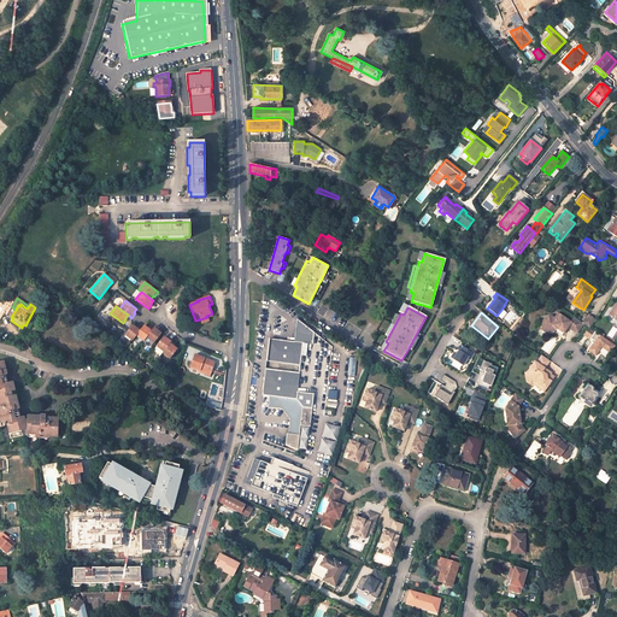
[(557,328),(564,333),(564,334),(569,328),(577,334),(585,324),(583,324),(575,318),(571,323),(558,315),(556,319),(552,317),(547,317),(542,323),(542,328),(546,329),(547,334),(553,333),(556,330),(557,328)]
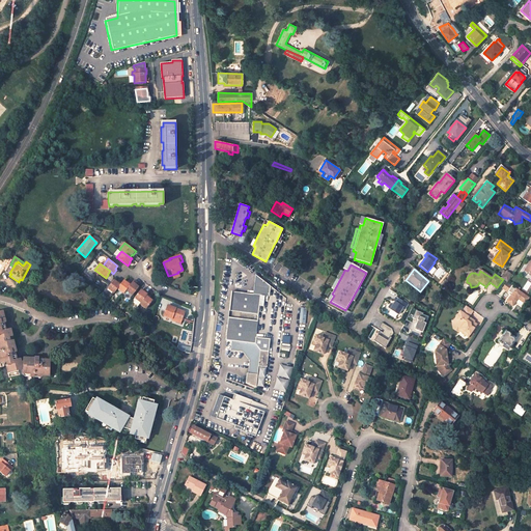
[(331,288),(334,290),(343,273),(340,272),(331,288)]
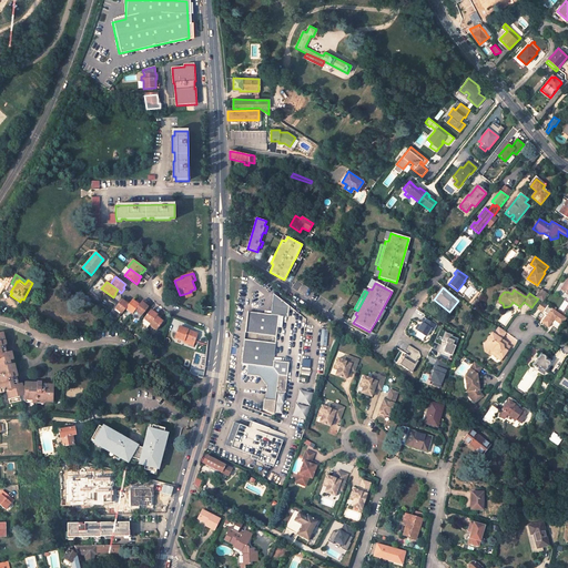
[(543,291),(537,298),(538,298),(540,301),(543,297),(545,300),(548,294),(543,291)]
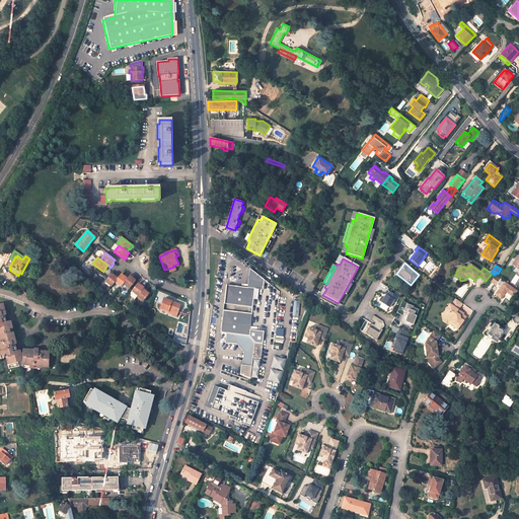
[(246,290),(226,288),(223,322),(222,321),(221,326),(223,326),(222,336),(226,336),(225,345),(237,346),(244,354),(242,367),(241,367),(240,376),(250,379),(252,359),(261,360),(263,345),(274,346),(279,292),(247,271),(246,290)]
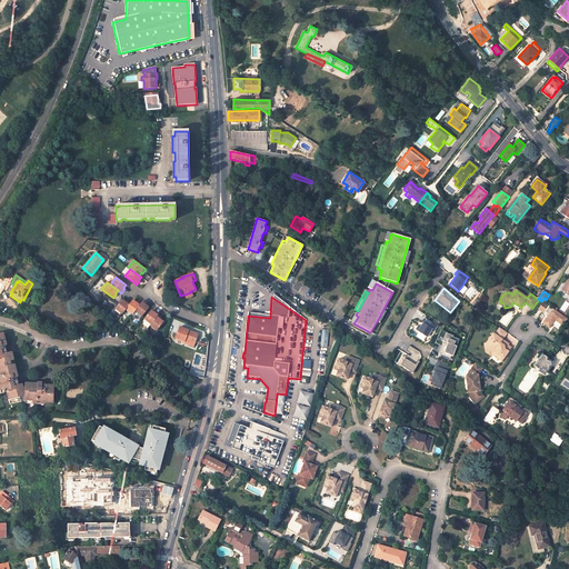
[(126,302),(122,300),(116,309),(122,315),(126,309),(130,305),(126,301),(126,302)]
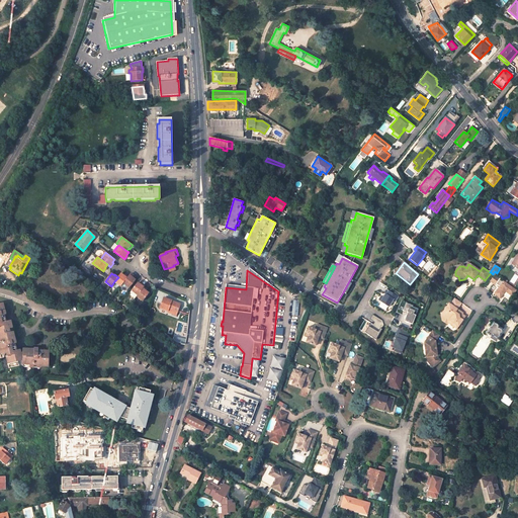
[(127,277),(124,275),(123,276),(120,273),(118,277),(114,281),(120,286),(122,283),(127,277)]
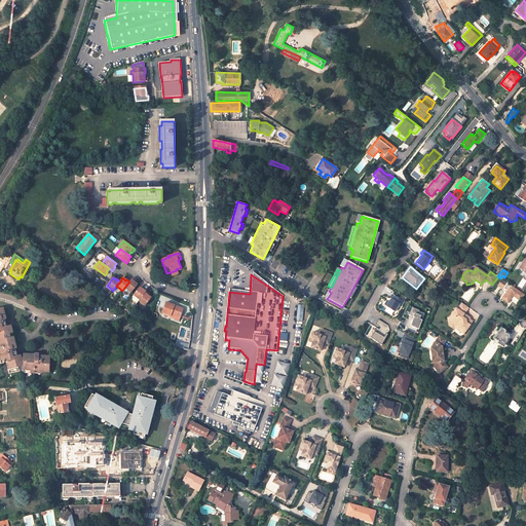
[(135,282),(136,280),(133,278),(129,282),(124,288),(132,293),(138,285),(135,282)]
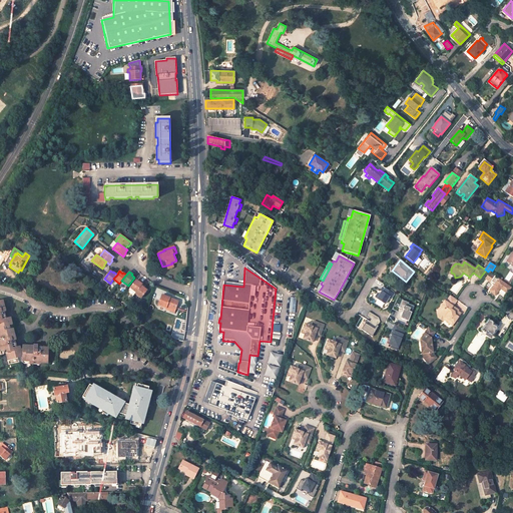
[(490,273),(485,279),(491,283),(491,282),(495,276),(490,273)]
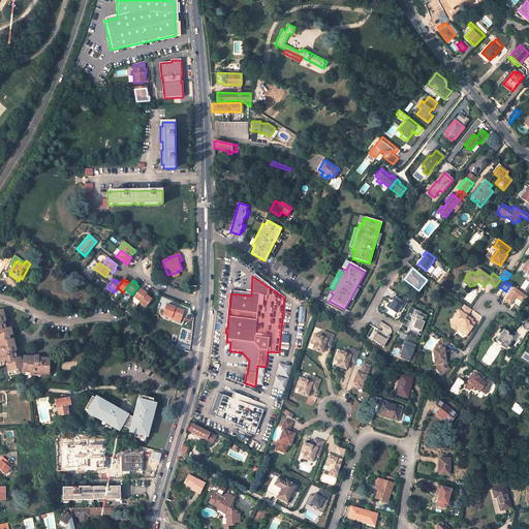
[(353,301),(361,287),(358,285),(350,299),(353,301)]
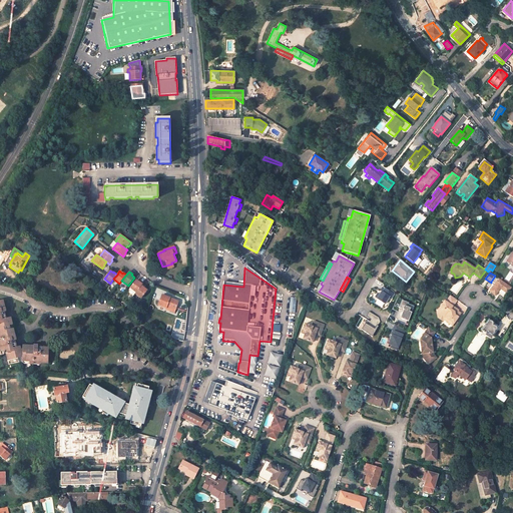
[(495,285),(490,292),(495,296),(496,296),(501,289),(508,294),(512,288),(510,287),(499,279),(495,285)]
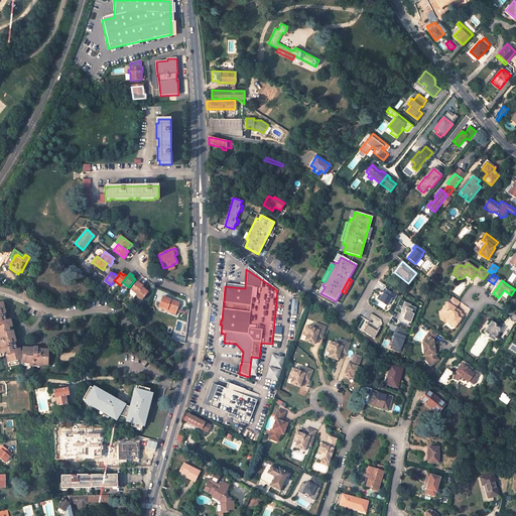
[(140,283),(137,281),(130,289),(128,292),(134,297),(136,295),(143,285),(144,284),(141,282),(140,283)]
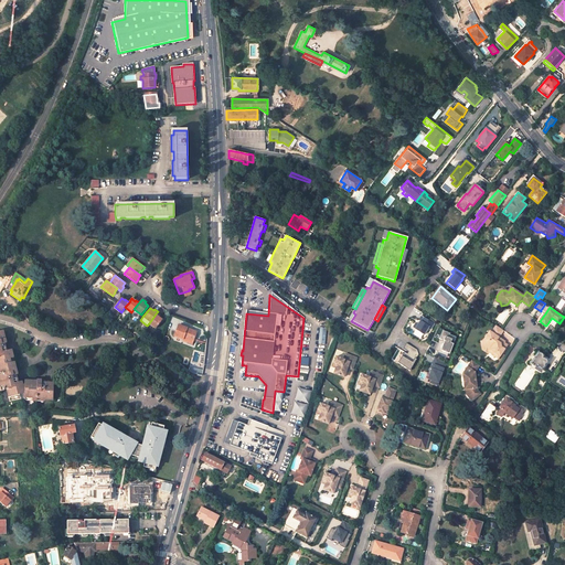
[(156,329),(162,320),(159,317),(160,316),(157,312),(149,323),(156,329)]
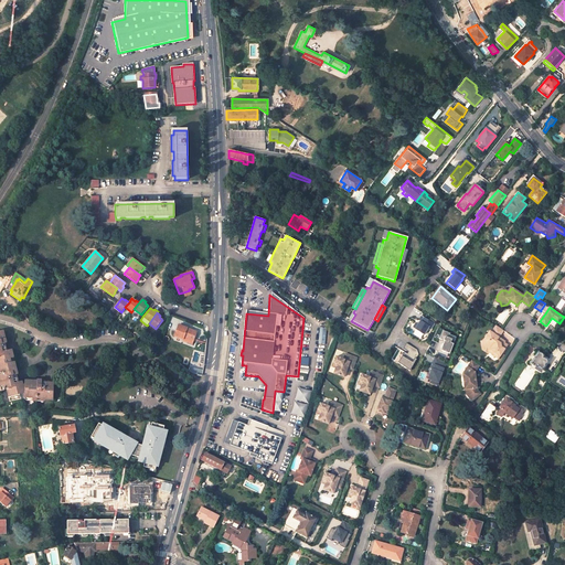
[(435,324),(423,317),(419,321),(422,322),(419,326),(417,323),(414,329),(424,336),(428,330),(430,331),(435,324)]
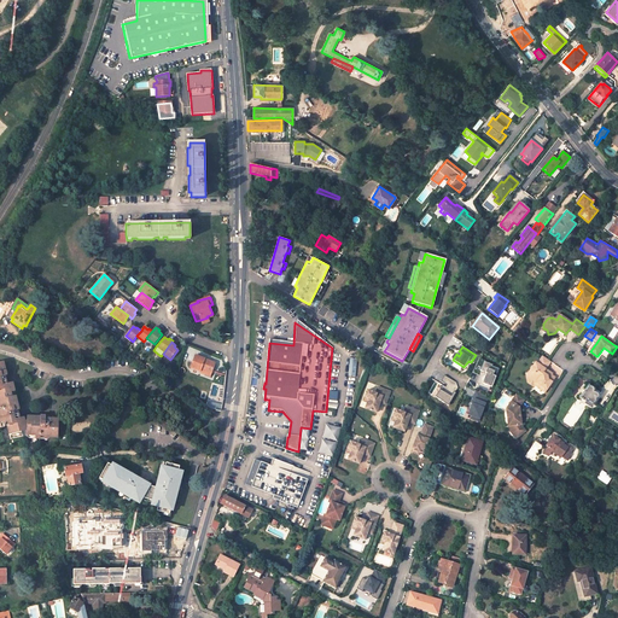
[(215,363),(196,356),(191,367),(200,371),(202,369),(211,373),(215,363)]
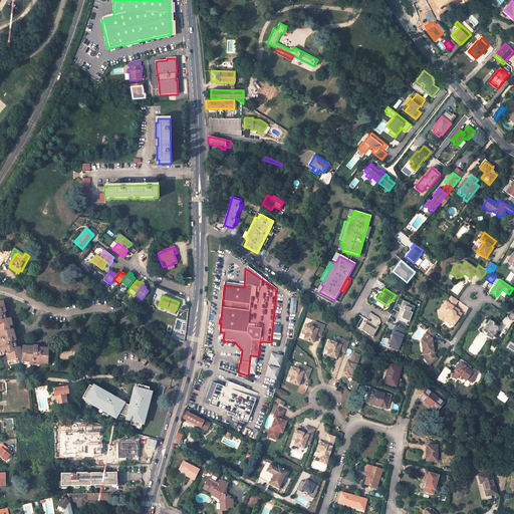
[(446,301),(440,310),(440,314),(446,318),(444,320),(454,326),(462,314),(459,312),(456,312),(455,309),(456,308),(454,307),(458,300),(457,299),(452,296),(447,302),(446,301)]
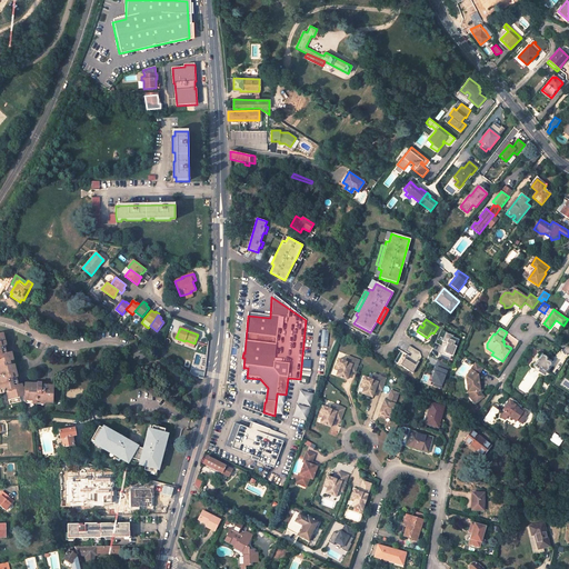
[(441,330),(435,342),(440,345),(442,341),(447,345),(443,352),(451,357),(458,341),(452,338),(452,337),(447,333),(447,332),(441,330)]
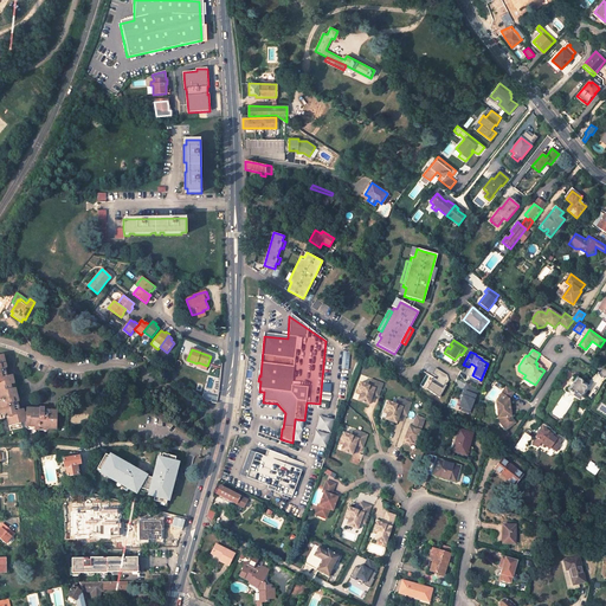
[(6,368),(2,355),(0,355),(0,419),(4,419),(4,416),(6,418),(7,418),(10,426),(19,424),(20,429),(27,427),(27,426),(34,427),(34,430),(39,430),(39,427),(49,427),(49,429),(57,430),(58,411),(53,411),(49,411),(49,410),(45,408),(39,408),(26,408),(26,413),(24,413),(23,410),(19,410),(18,406),(19,406),(19,401),(15,388),(14,388),(12,389),(11,385),(13,385),(14,385),(12,375),(10,375),(7,376),(6,372),(7,372),(6,368)]
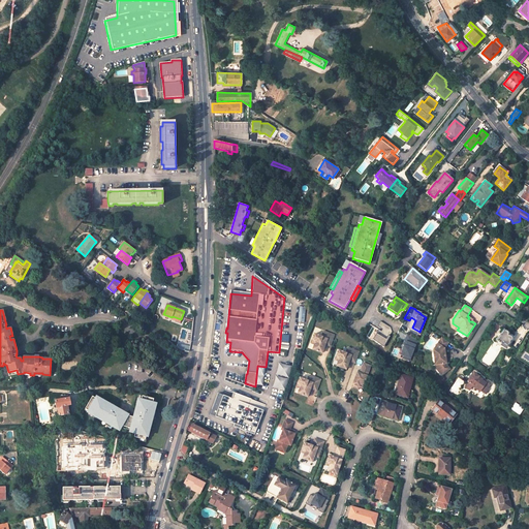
[(459,328),(453,323),(453,319),(449,320),(450,328),(456,331),(457,330),(459,328)]
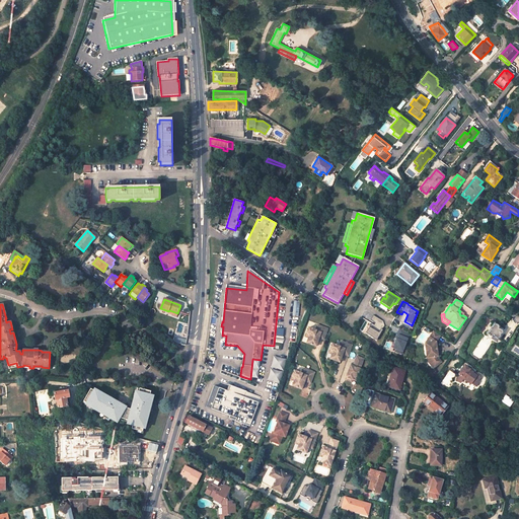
[(372,322),(369,326),(373,329),(370,336),(377,340),(383,328),(385,325),(384,320),(374,314),(371,319),(375,322),(377,323),(376,325),(374,324),(372,322)]
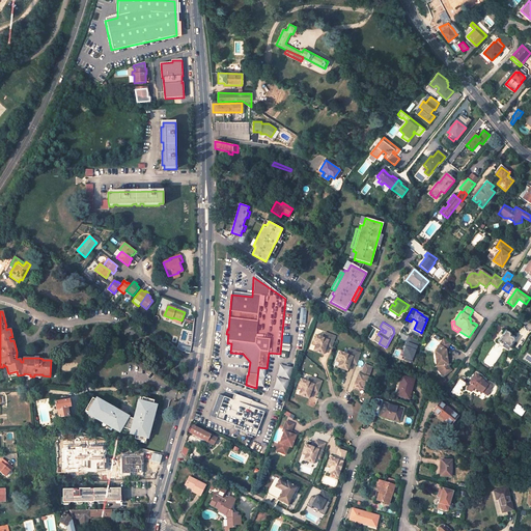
[(506,331),(503,329),(496,340),(497,340),(499,341),(506,331)]
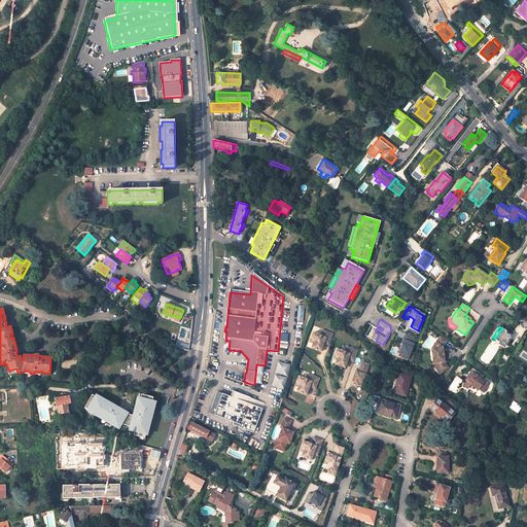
[(506,331),(502,328),(495,339),(499,342),(498,343),(503,346),(504,345),(505,345),(511,337),(510,336),(505,334),(506,331)]
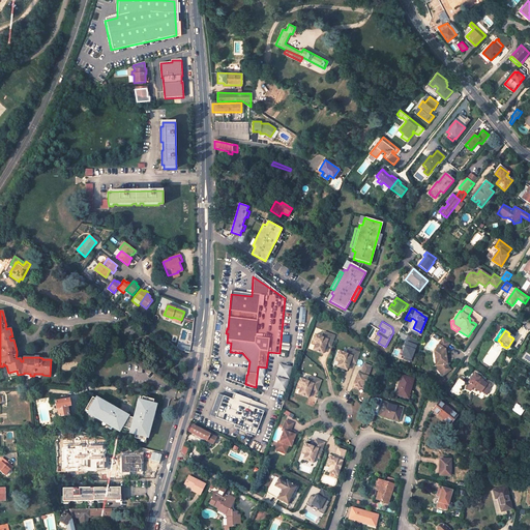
[(315,345),(313,350),(322,354),(325,345),(330,347),(334,335),(324,332),(322,337),(314,334),(312,340),(316,342),(315,345)]
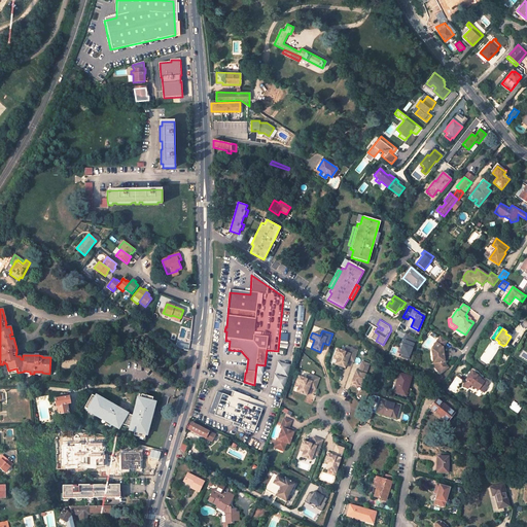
[(417,340),(410,336),(406,341),(402,340),(401,344),(402,345),(399,353),(402,354),(401,357),(408,359),(414,344),(417,340)]
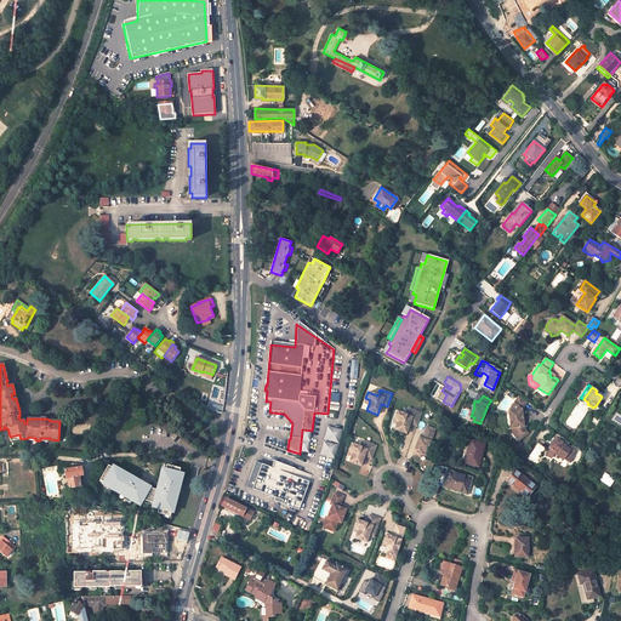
[(523,415),(522,409),(527,402),(518,396),(511,409),(511,410),(510,411),(511,427),(512,427),(512,428),(519,438),(528,433),(524,427),(523,421),(523,415)]
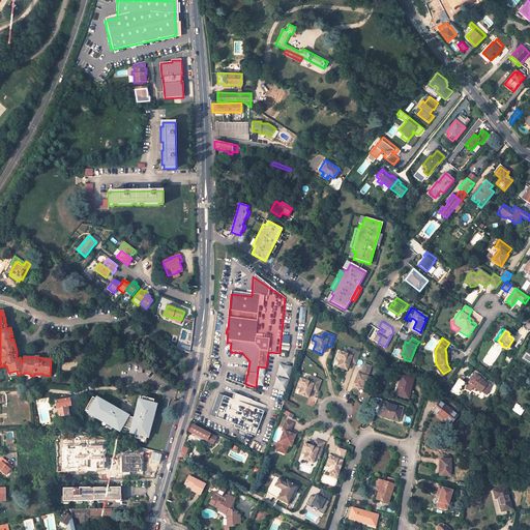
[(339,351),(336,356),(341,357),(339,361),(337,366),(347,370),(350,361),(356,363),(359,352),(348,348),(346,354),(339,351)]
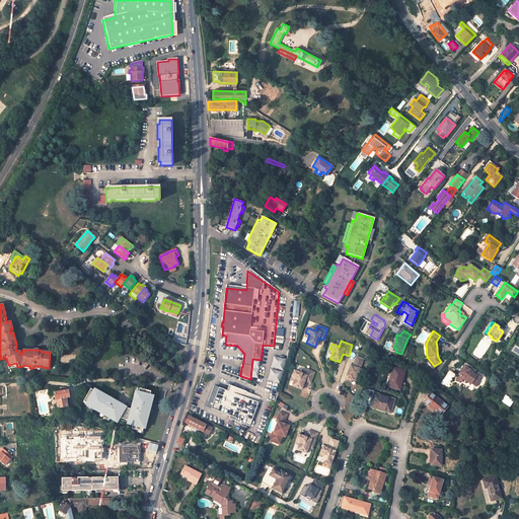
[(272,355),(268,380),(281,382),(285,358),(272,355)]
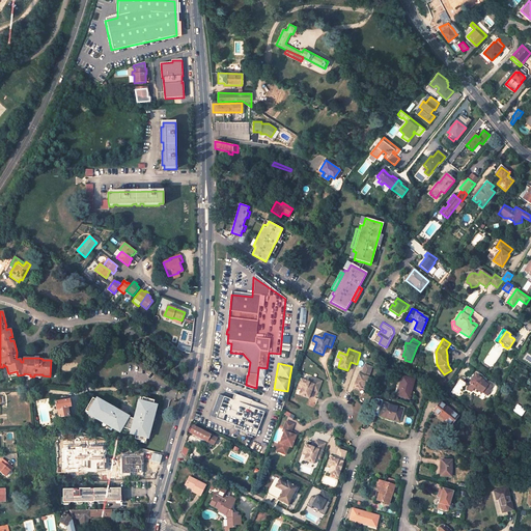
[(371,366),(365,364),(361,374),(359,373),(354,386),(360,388),(361,385),(367,387),(370,378),(368,376),(371,366)]
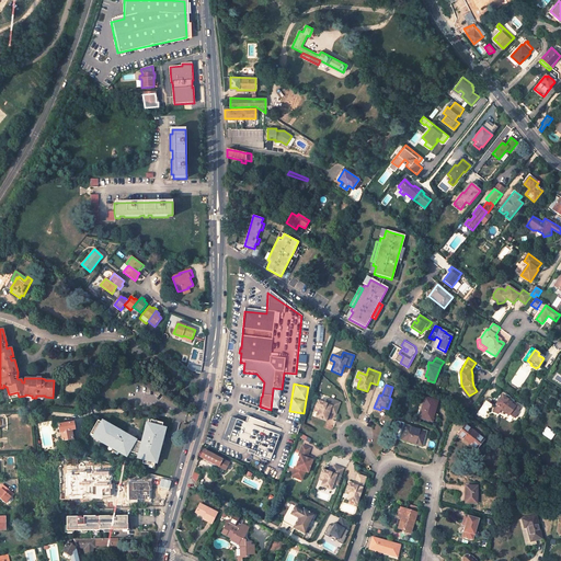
[(501,410),(510,415),(510,414),(515,418),(517,413),(521,408),(516,405),(515,407),(511,403),(507,401),(508,400),(503,396),(499,402),(501,403),(499,407),(497,405),(493,411),(497,414),(501,410)]
